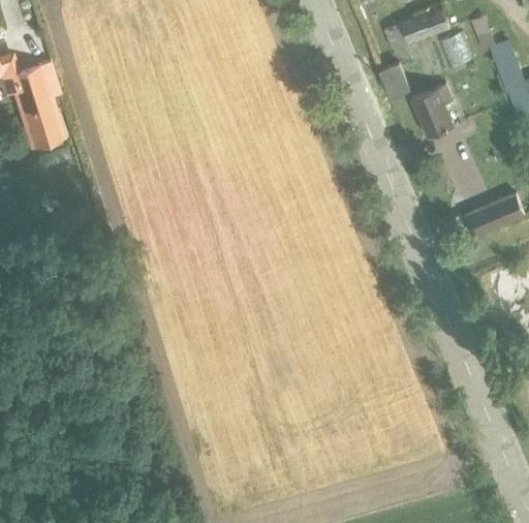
[(444,7),(385,30),(394,51),(452,28),(444,7)]
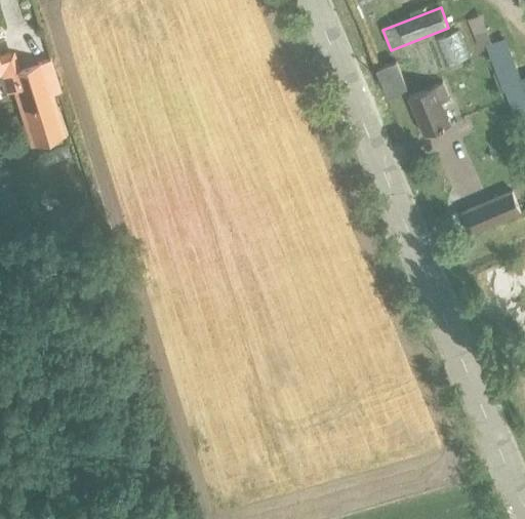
[(482,17),(469,23),(481,51),(487,48),(518,124),(524,121),(524,79),(523,80),(507,39),(493,45),(482,17)]
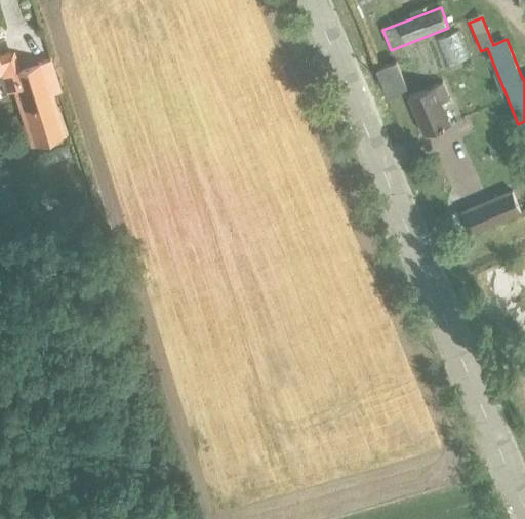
[(442,37),(453,68),(475,60),(463,30),(442,37)]
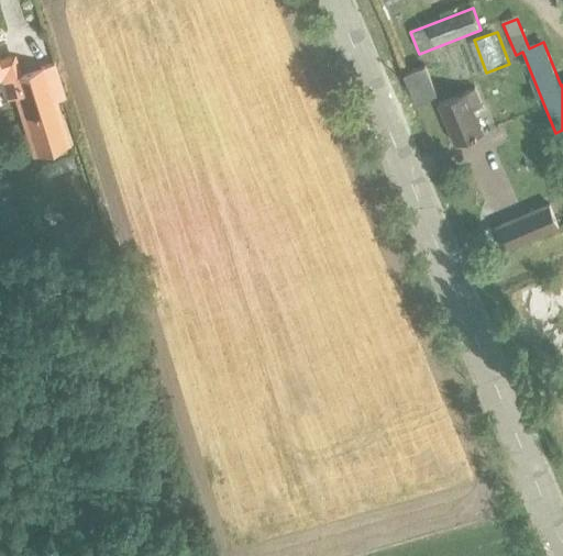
[(0,93),(2,102),(13,99),(32,159),(70,147),(57,102),(66,99),(56,66),(22,77),(15,55),(0,60),(0,93)]
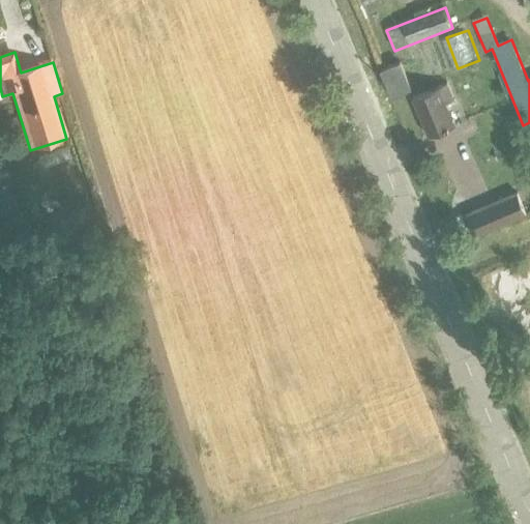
[(402,64),(382,73),(393,99),(412,91),(402,64)]
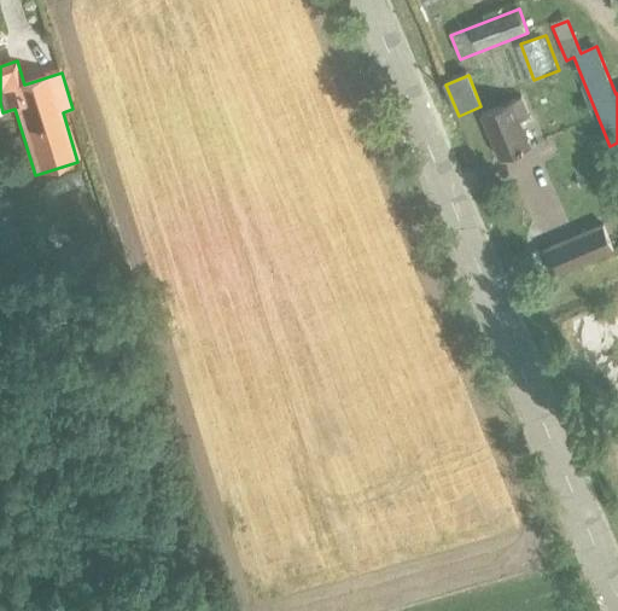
[(523,99),(482,116),(501,161),(532,147),(523,123),(531,120),(523,99)]
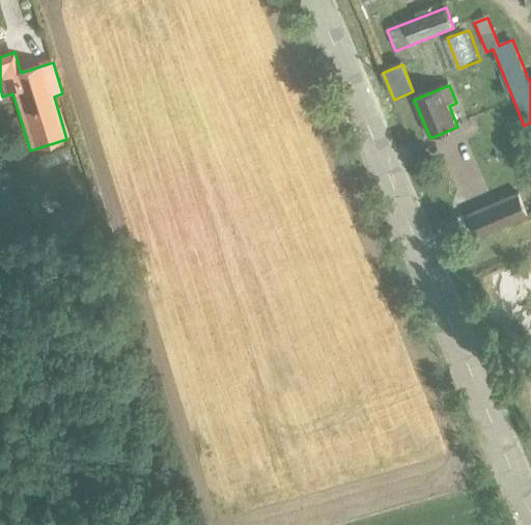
[(520,195),(468,218),(477,239),(528,216),(520,195)]
